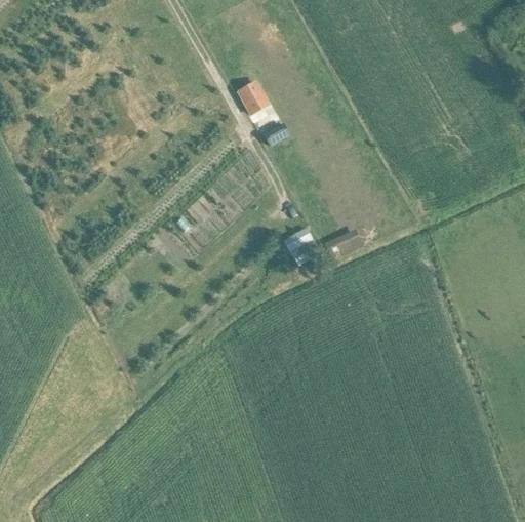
[(270,104),(256,79),(236,90),(250,115),(270,104)]
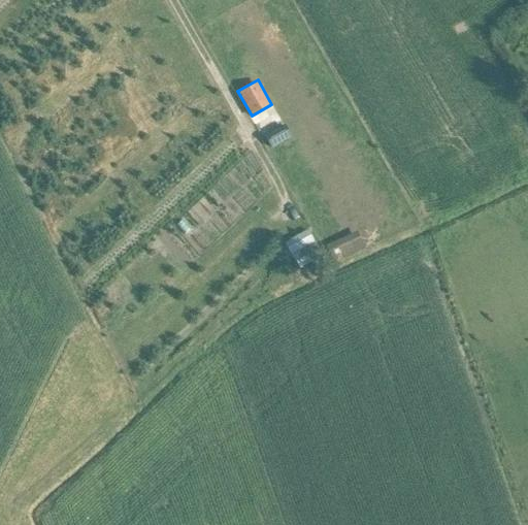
[(288,134),(278,120),(259,131),(267,145),(288,134)]
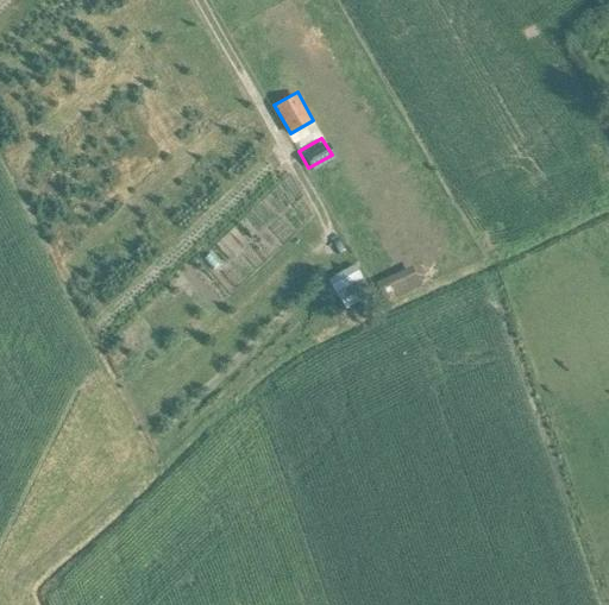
[(458,257),(464,270),(484,260),(479,247),(458,257)]
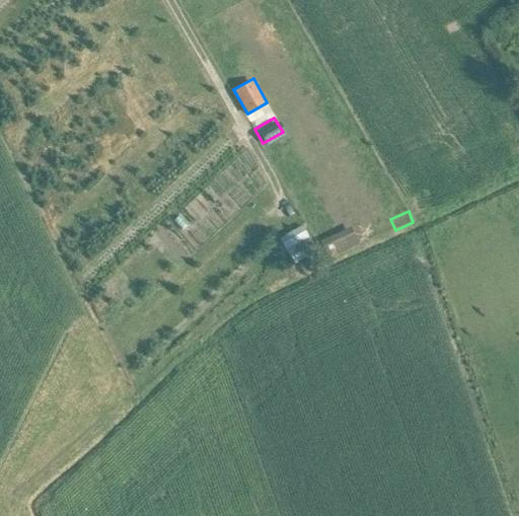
[(279,236),(299,270),(326,259),(319,245),(316,246),(302,223),(279,236)]
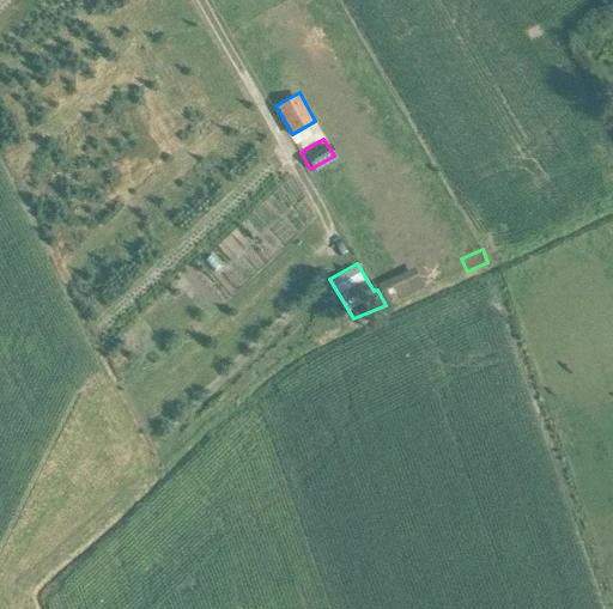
[(388,303),(424,286),(414,266),(378,282),(388,303)]
